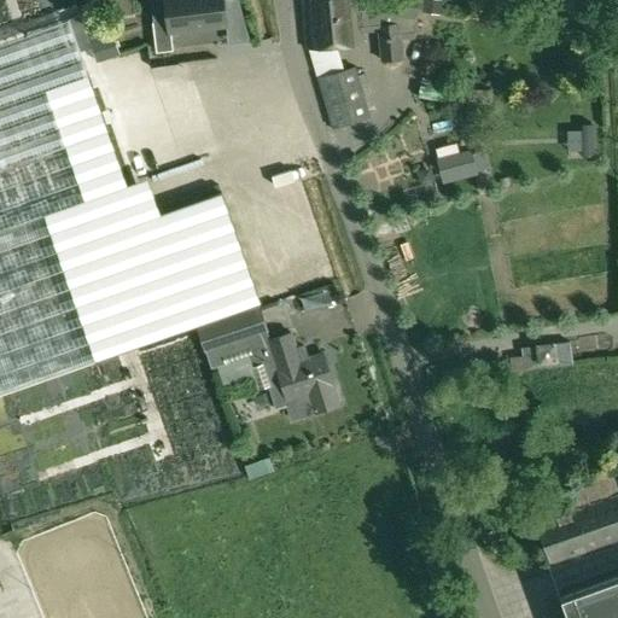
[(167,0),(170,19),(155,22),(158,51),(175,50),(173,31),(228,25),(225,0),(167,0)]
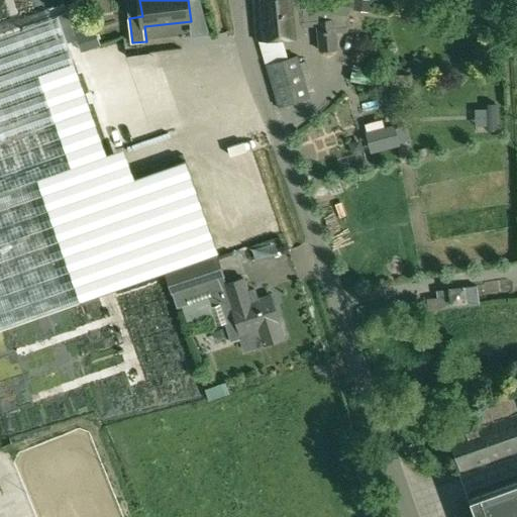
[(302,0),(252,0),(256,41),(306,36),(305,26),(303,7),(302,0)]
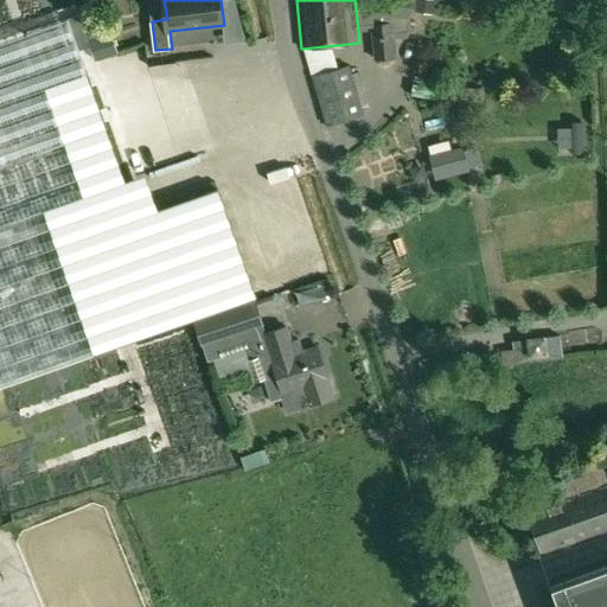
[(360,0),(359,8),(356,8),(358,31),(371,30),(375,59),(397,58),(396,38),(408,38),(413,11),(413,0),(360,0)]
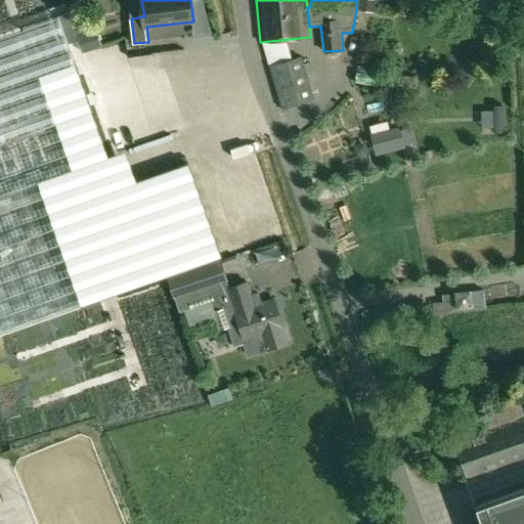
[(356,0),(356,9),(370,10),(372,0),(356,0)]
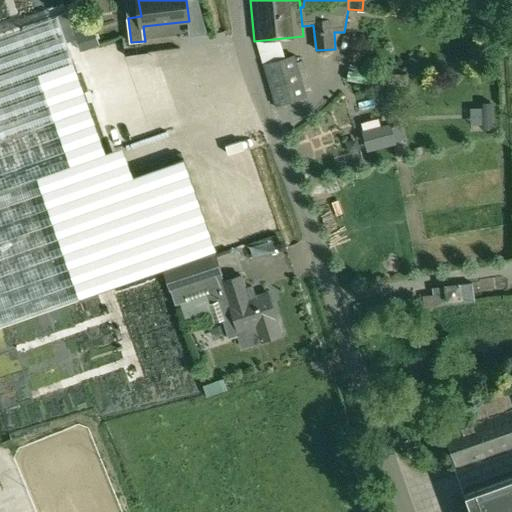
[(89,31),(73,36),(79,52),(95,47),(89,31)]
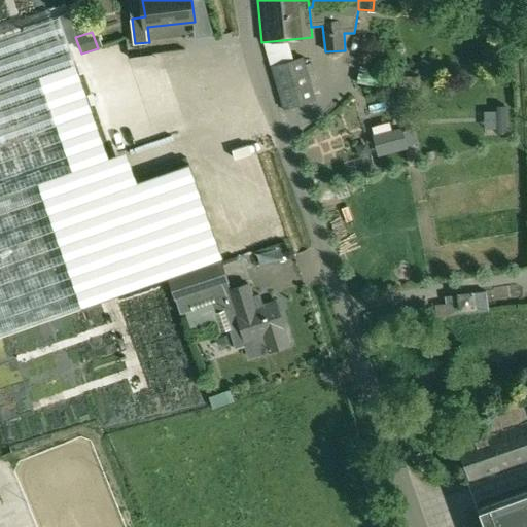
[(304,56),(271,66),(283,109),(317,99),(315,92),(320,91),(313,62),(306,64),(304,56)]
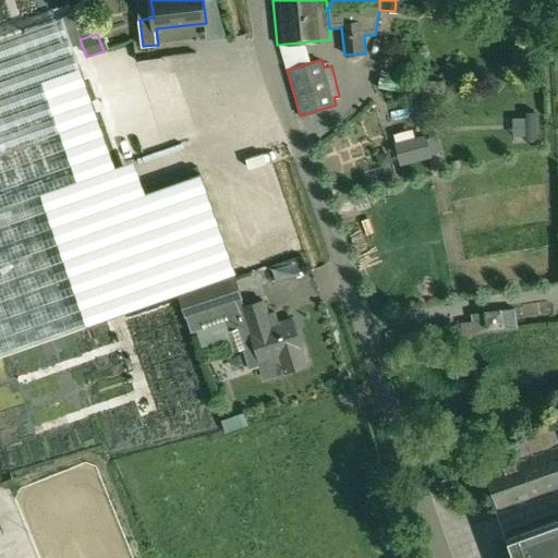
[(48,70),(0,86),(0,355),(235,274),(199,172),(107,205),(96,173),(85,177),(48,70)]
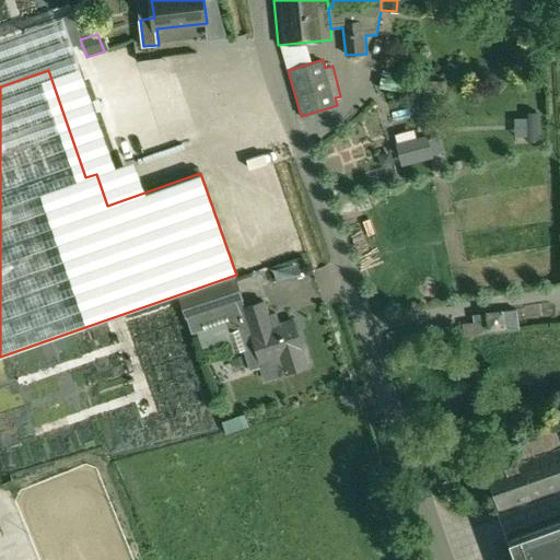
[(427,140),(417,142),(421,158),(431,155),(427,140)]
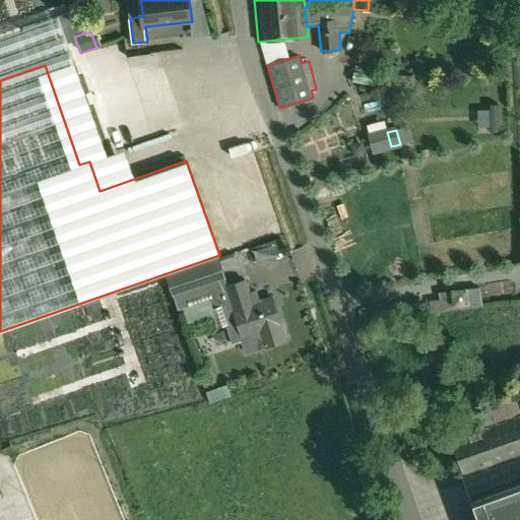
[(218,258),(167,275),(179,309),(192,305),(209,299),(214,314),(218,326),(226,323),(233,342),(233,343),(244,340),(248,351),(265,345),(286,338),(272,296),(259,301),(256,291),(250,294),(246,279),(228,285),(218,258)]
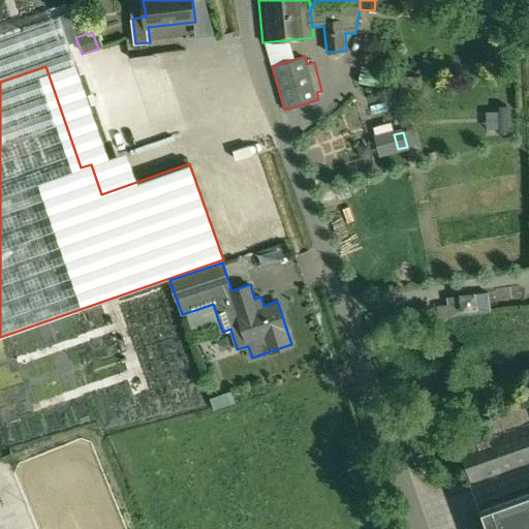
[(484,291),(448,297),(452,315),(487,310),(484,291)]
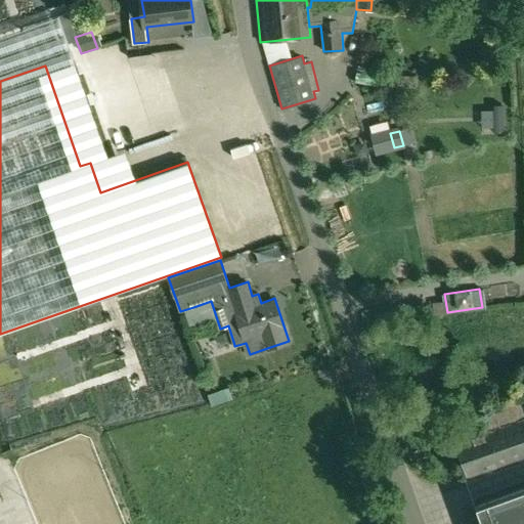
[(488,431),(456,441),(469,474),(523,454),(523,393),(480,408),(488,431)]
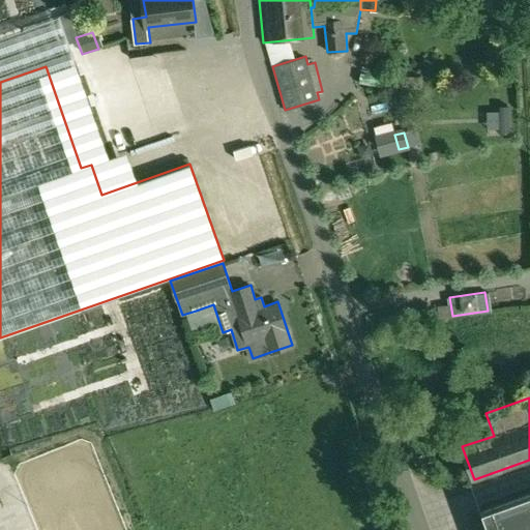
[(529,529),(529,492),(480,510),(487,529),(529,529)]
